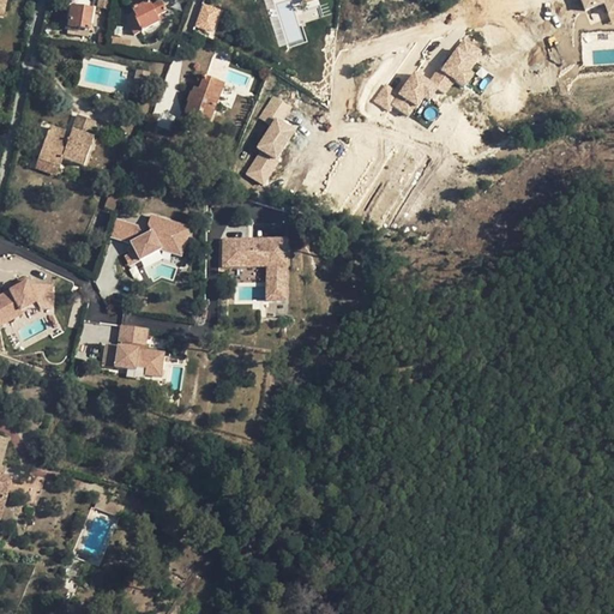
[(94,1),(88,0),(72,0),(67,34),(74,35),(76,29),(89,31),(94,1)]
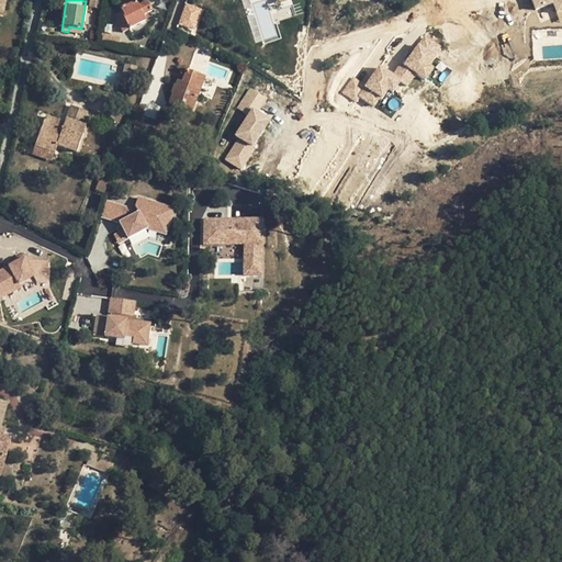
[(101,0),(90,0),(89,8),(100,10),(101,0)]
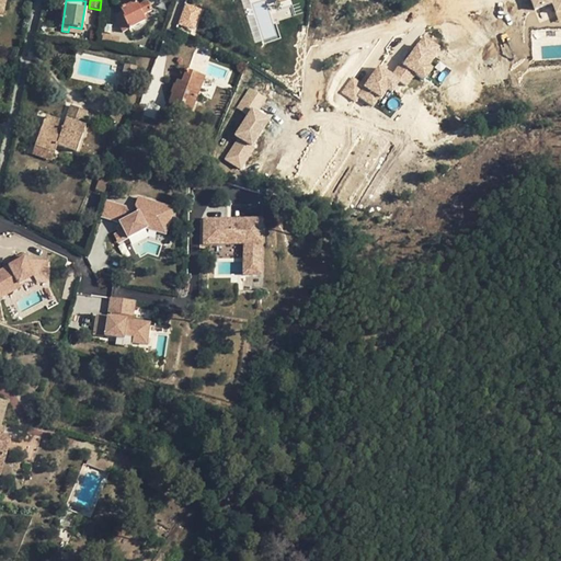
[(138,0),(123,0),(117,3),(123,13),(114,16),(123,33),(145,21),(142,16),(151,12),(147,3),(141,7),(138,0)]
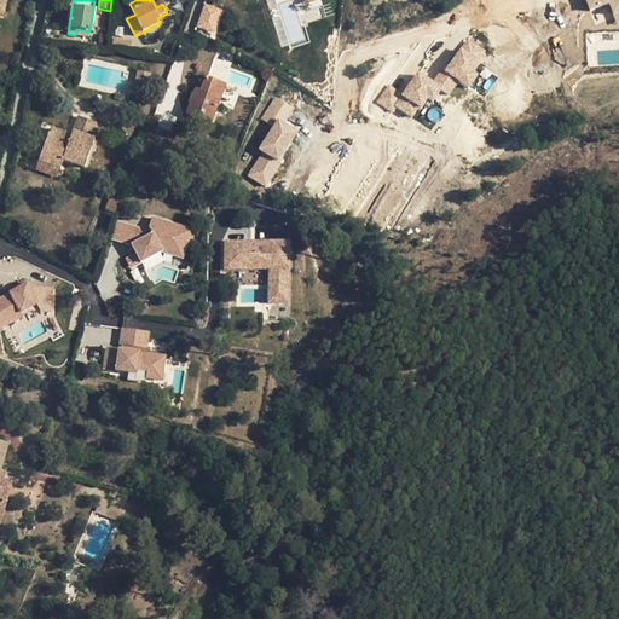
[(618,23),(618,0),(585,0),(590,10),(609,1),(618,24),(618,23)]
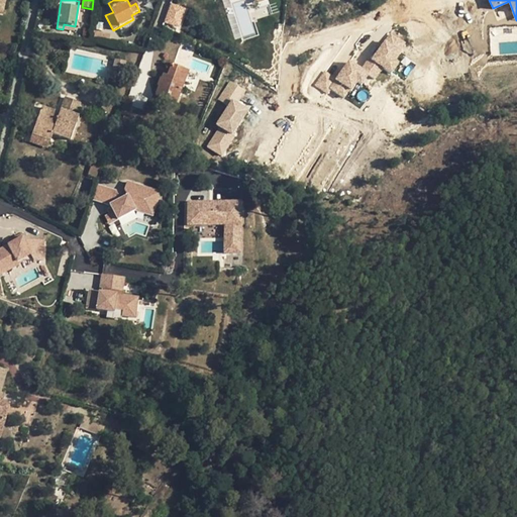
[(169,2),(164,23),(181,27),(185,6),(169,2)]
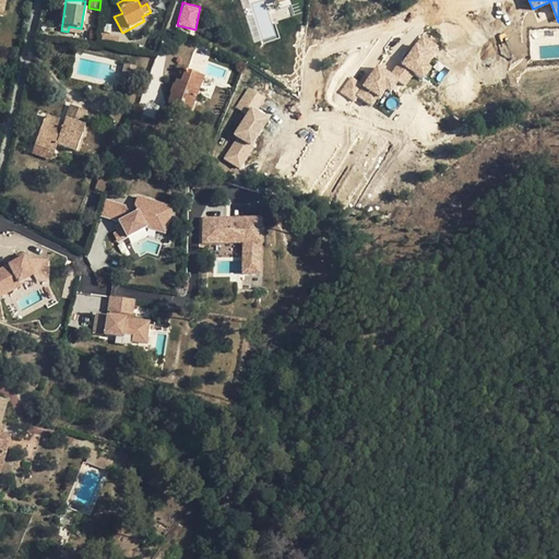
[(351,78),(340,92),(353,100),(356,96),(371,106),(377,97),(379,98),(385,90),(390,92),(396,82),(404,86),(413,73),(421,80),(429,70),(425,67),(431,57),(430,56),(436,47),(421,37),(402,64),(399,63),(390,76),(377,67),(363,86),(351,78)]
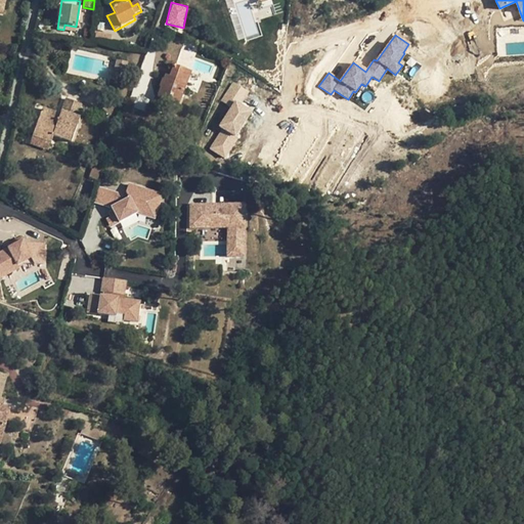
[(127,62),(117,60),(113,80),(123,82),(127,62)]
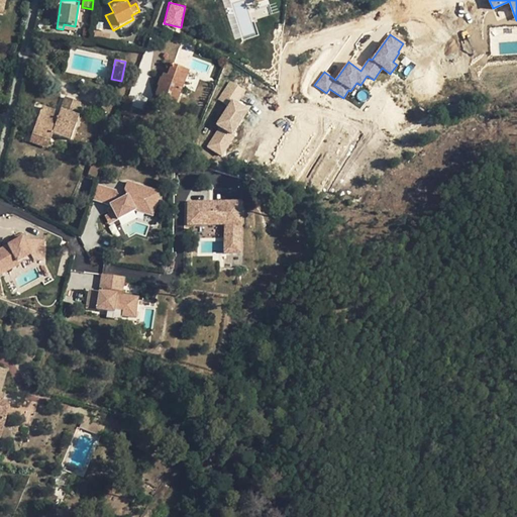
[(188,71),(172,65),(168,77),(164,75),(162,79),(161,79),(158,87),(159,88),(156,97),(158,97),(154,105),(169,110),(170,108),(174,109),(188,71)]
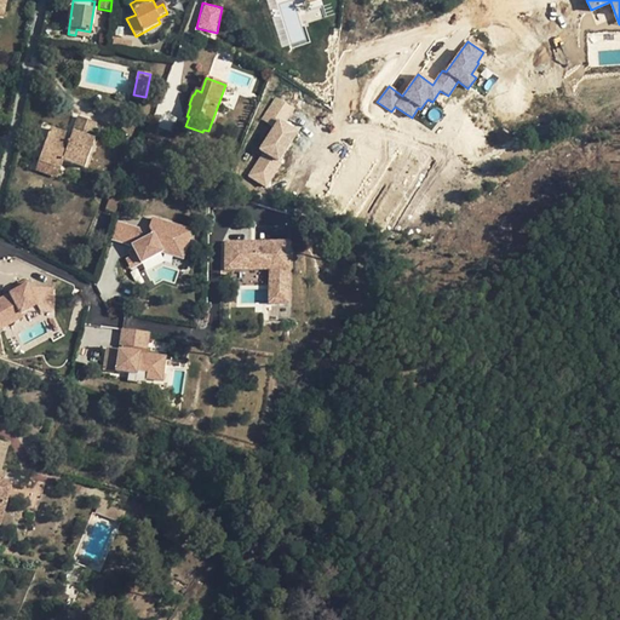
[(294,109),(276,97),(262,119),(274,126),(259,149),(263,151),(248,176),(267,188),(282,164),(279,161),(299,130),(286,121),(294,109)]
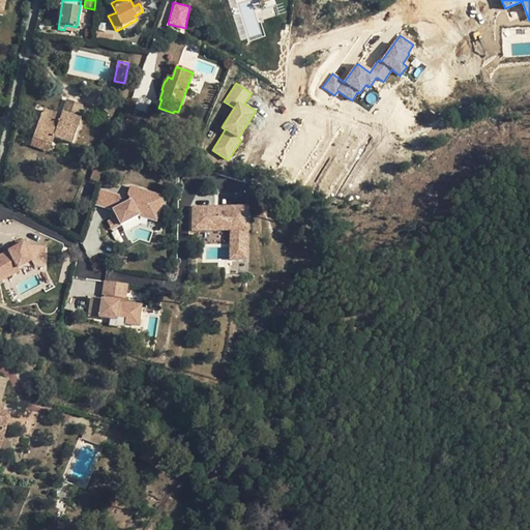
[(83,106),(66,100),(62,114),(78,119),(83,106)]
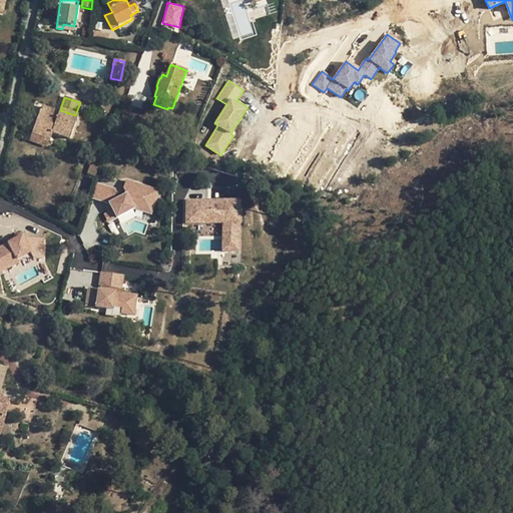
[(59,113),(57,116),(53,115),(54,111),(41,107),(32,133),(50,139),(52,133),(70,139),(78,117),(75,115),(60,110),(59,113)]
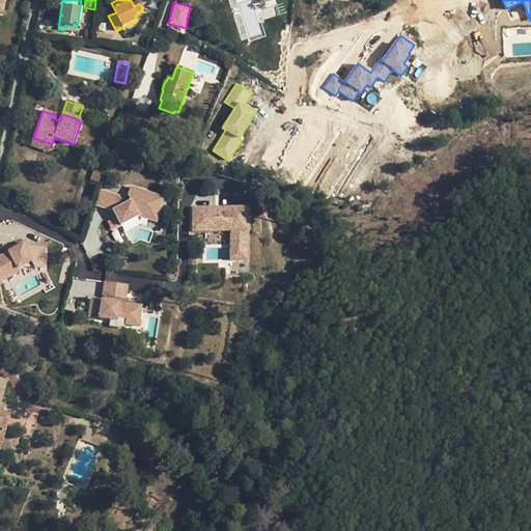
[(52,144),(33,138),(30,146),(49,152),(52,144)]
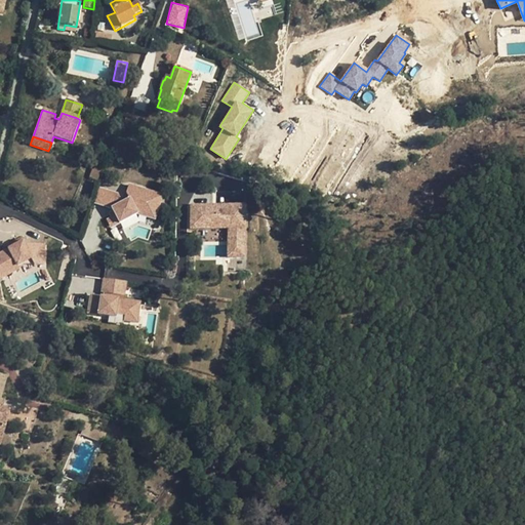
[(103,166),(95,163),(89,178),(97,182),(103,166)]
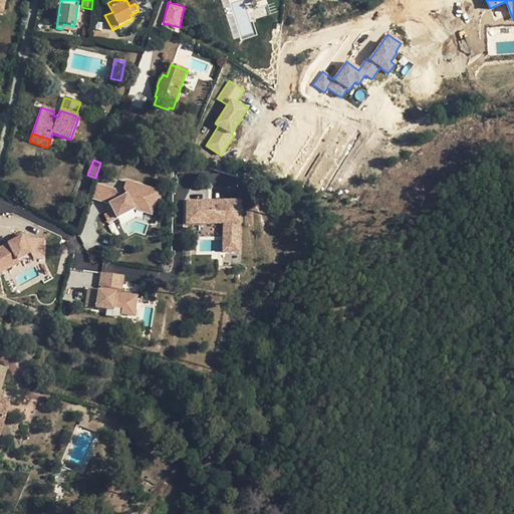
[(159,191),(125,181),(123,189),(126,195),(119,199),(115,190),(96,185),(92,199),(109,204),(110,207),(112,211),(108,213),(112,221),(135,210),(144,213),(149,211),(152,201),(156,202),(159,191)]
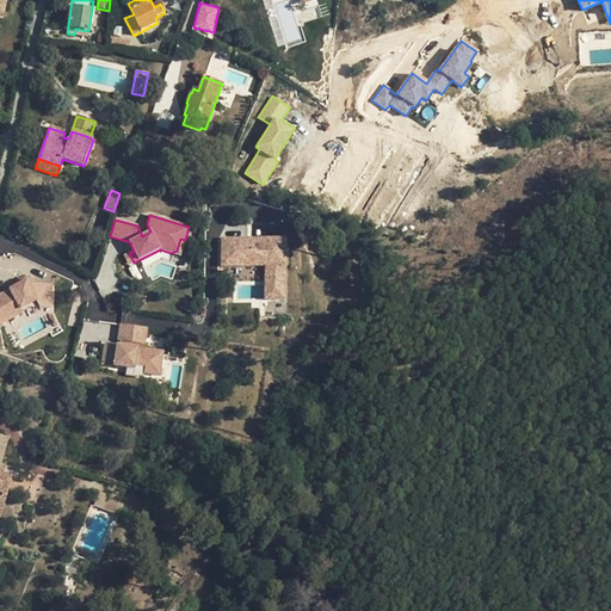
[(222,238),(222,252),(232,252),(232,238),(222,238)]
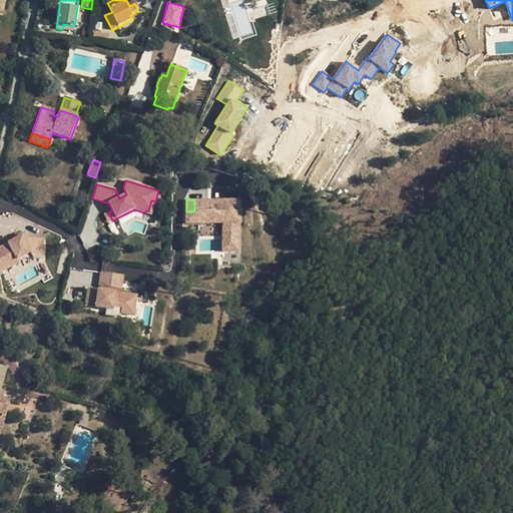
[(194,211),(186,211),(186,221),(222,222),(222,250),(237,250),(238,200),(194,199),(194,211)]
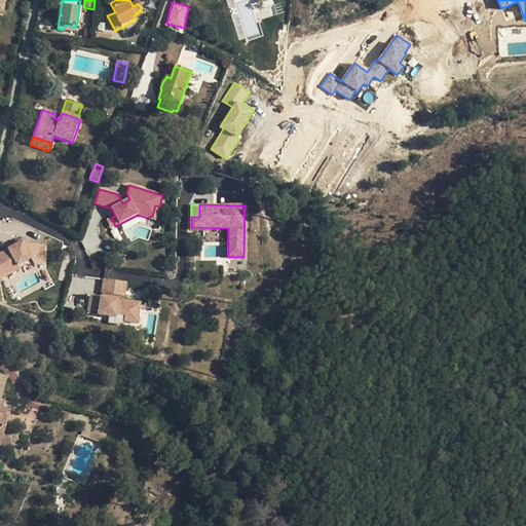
[(152,216),(147,218),(154,221),(159,207),(155,205),(152,216)]
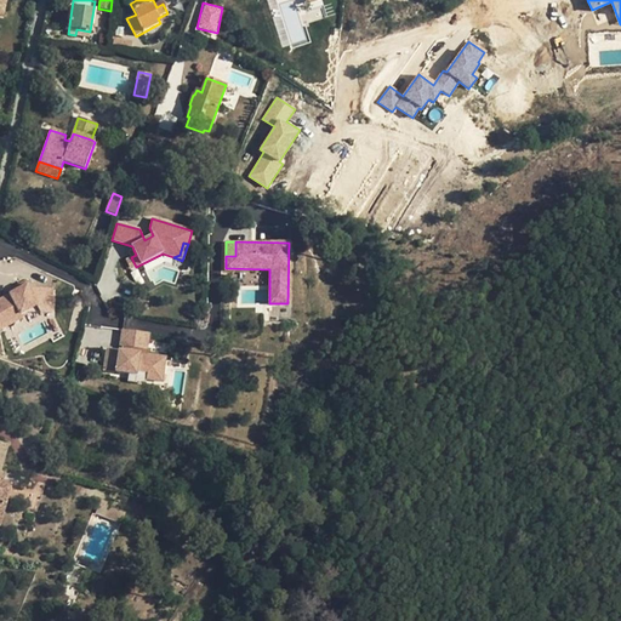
[(131,257),(126,261),(131,269),(136,267),(131,257)]
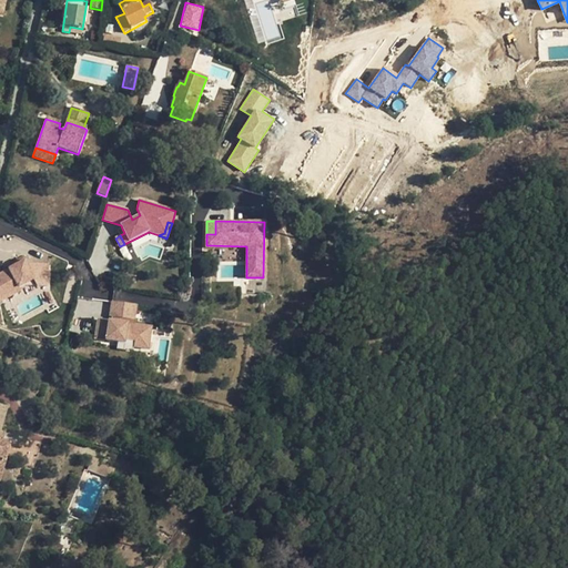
[(22,257),(7,266),(9,270),(24,262),(22,257)]
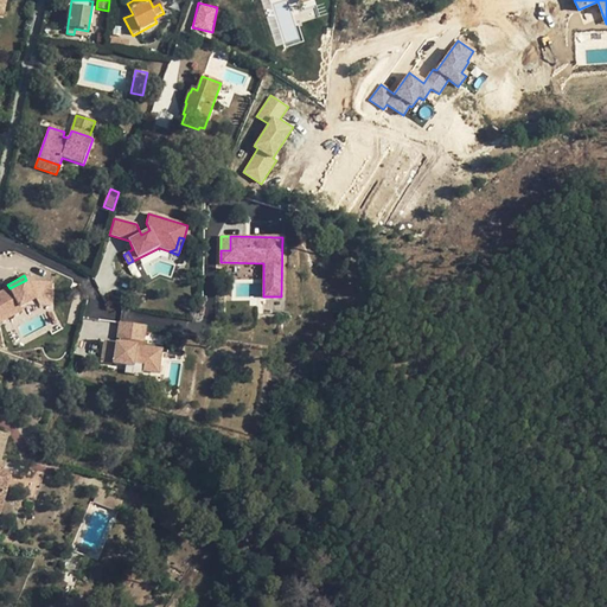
[(0,293),(0,321),(23,311),(20,307),(36,300),(39,307),(50,307),(51,283),(33,283),(29,285),(26,280),(10,288),(0,293)]
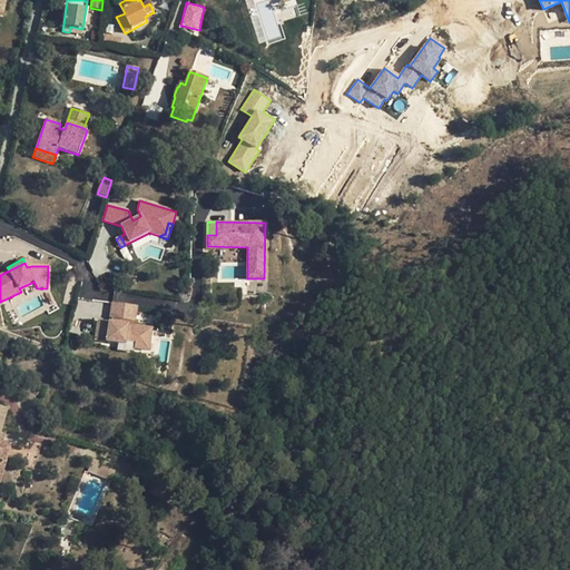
[(33,282),(19,288),(21,292),(28,288),(37,288),(33,282)]
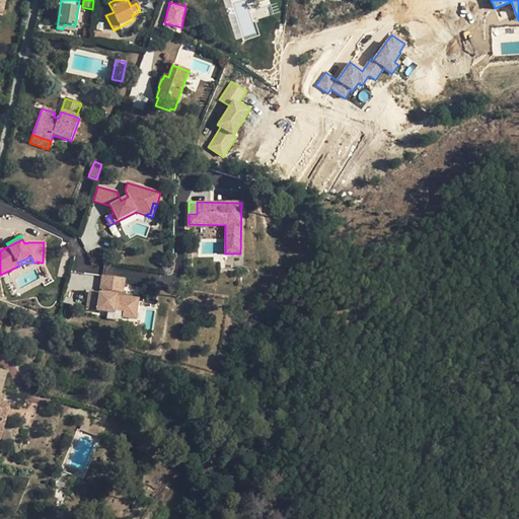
[(125,280),(101,276),(100,290),(114,292),(113,296),(99,294),(89,293),(86,310),(115,314),(115,311),(123,312),(122,317),(136,319),(137,307),(155,310),(156,302),(122,297),(125,280)]
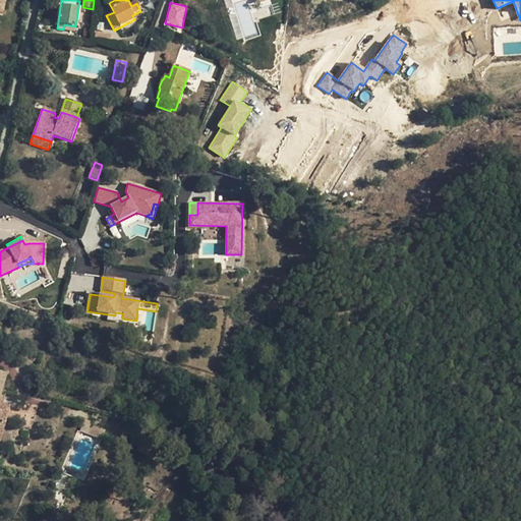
[(6,373),(0,371),(0,421),(5,423),(9,406),(0,403),(0,395),(0,396),(6,373)]
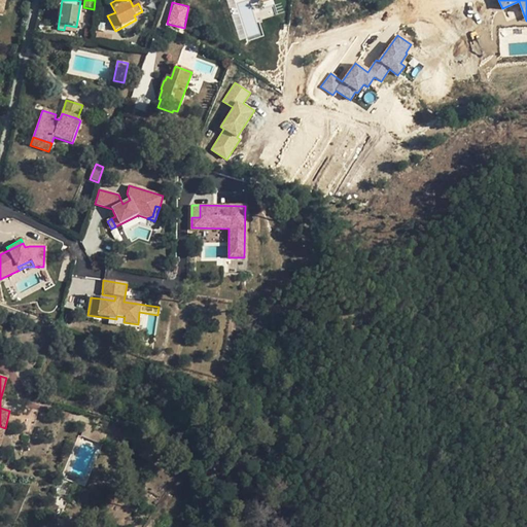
[(94,428),(85,425),(80,435),(89,440),(93,431),(94,428)]
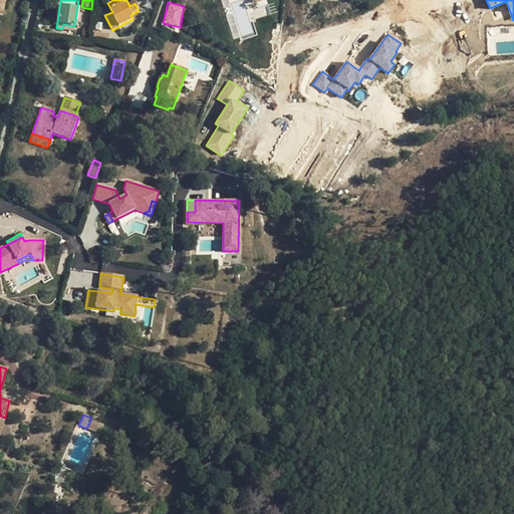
[(104,426),(90,421),(86,429),(100,435),(104,426)]
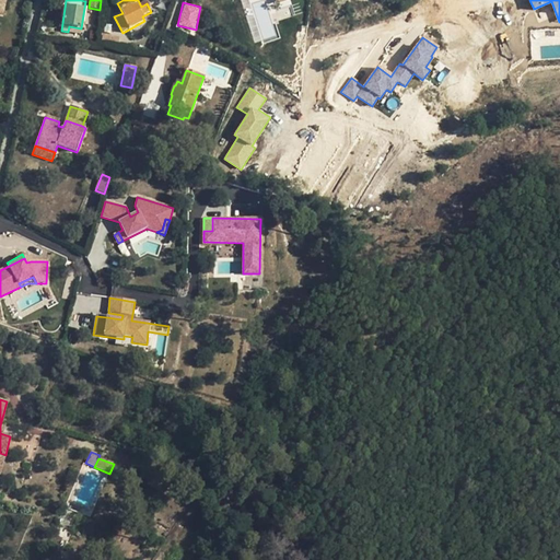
[(160,476),(151,471),(144,482),(152,487),(160,476)]
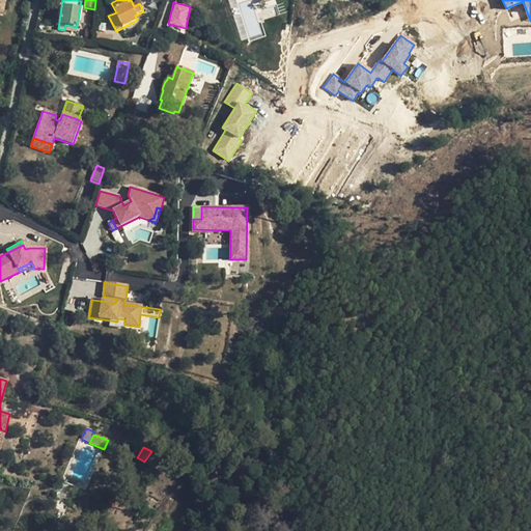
[(59,510),(50,506),(46,515),(52,519),(51,522),(53,523),(59,510)]
